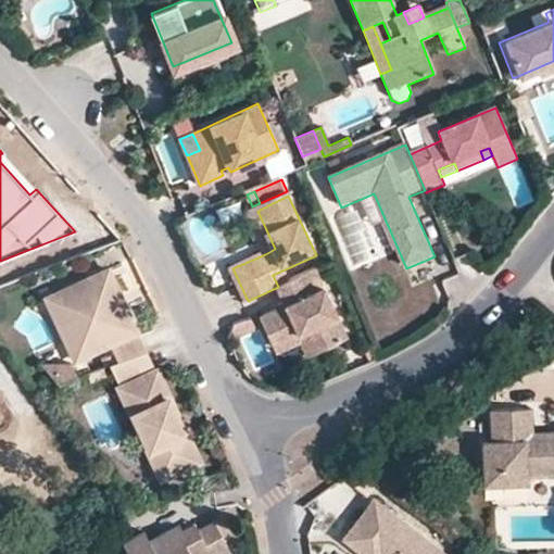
[(247,215),(265,254),(275,249),(257,211),(247,215)]
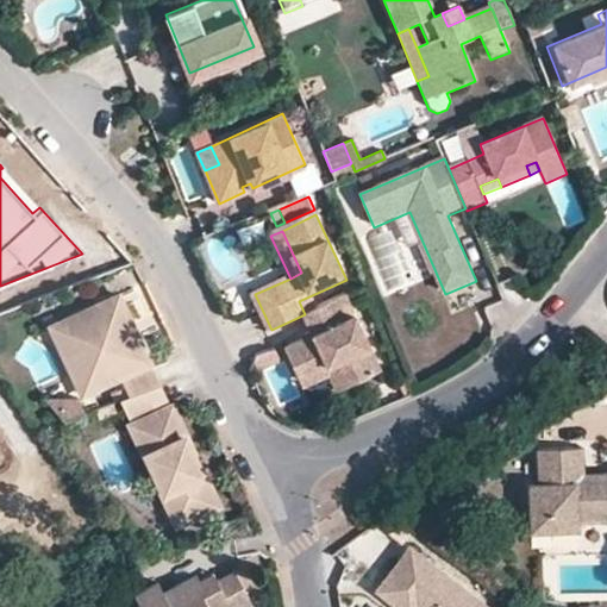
[(156,386),(112,294),(52,323),(61,339),(56,354),(64,369),(76,373),(85,392),(114,377),(120,389),(106,394),(106,395),(110,404),(124,398),(156,386)]
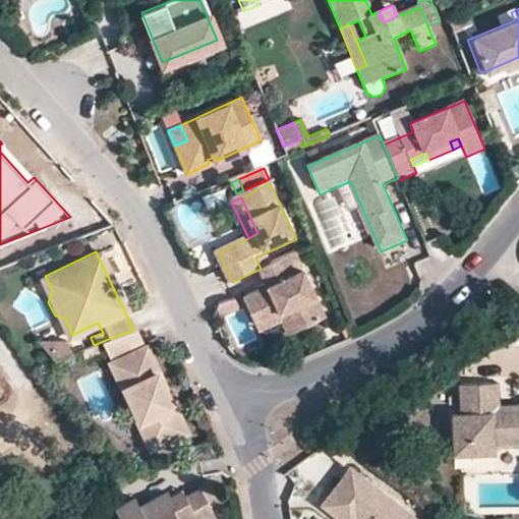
[(327,319),(296,252),(261,269),(268,284),(271,290),(263,293),(245,301),(256,325),(291,308),(301,331),(327,319)]
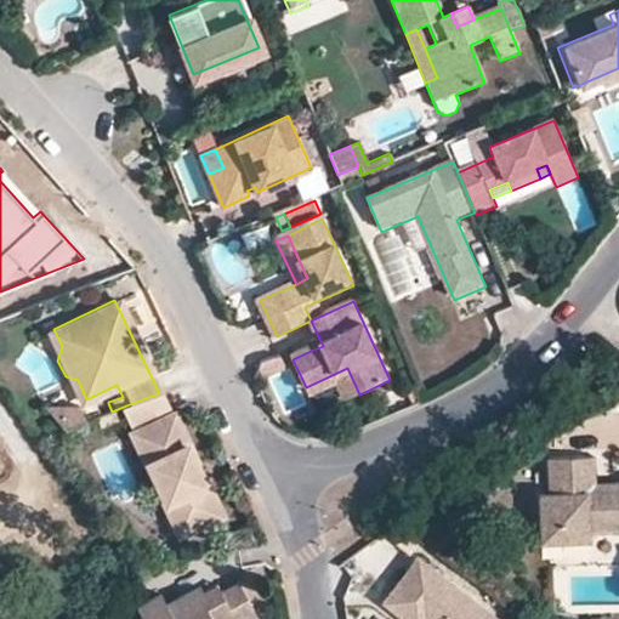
[(54,329),(44,333),(57,361),(62,346),(54,329)]
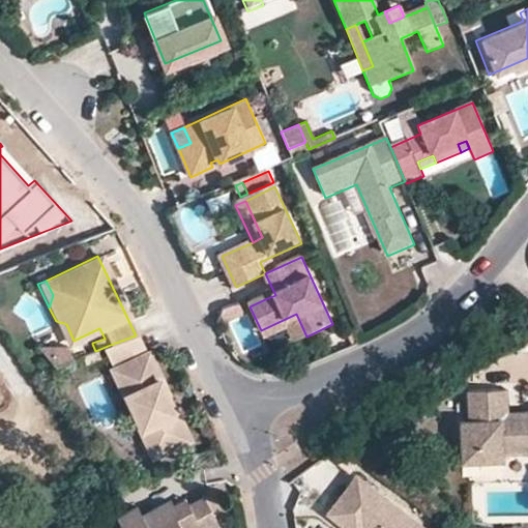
[(275,295),(272,289),(264,293),(267,298),(275,295)]
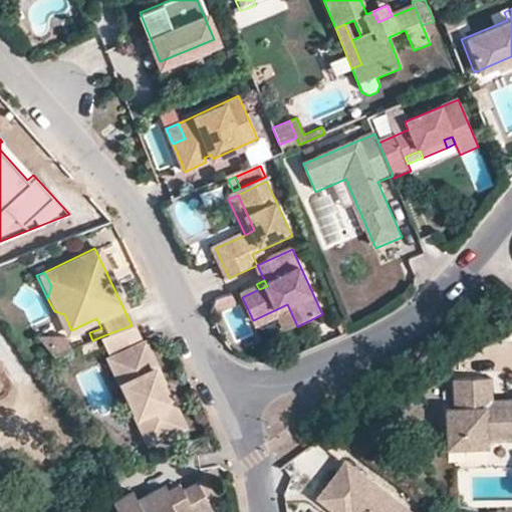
[(287,304),(253,320),(256,328),(279,318),(285,331),(297,326),(287,304)]
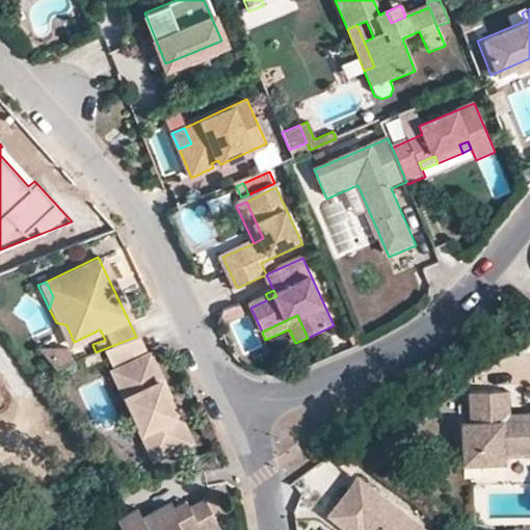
[(67,325),(56,322),(67,345),(74,342),(67,325)]
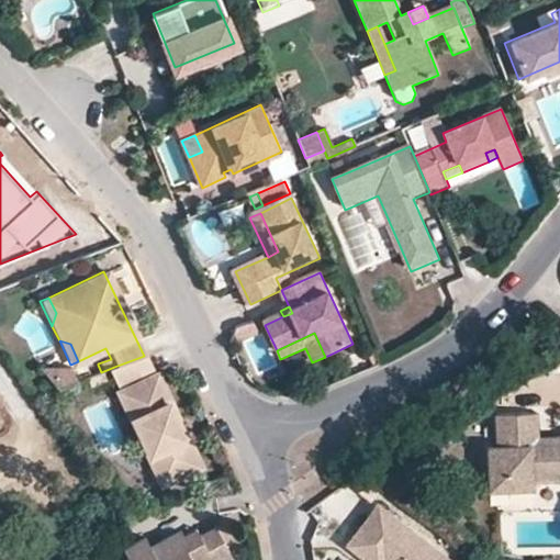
[(174,418),(144,356),(114,367),(101,372),(100,372),(109,392),(107,393),(154,495),(199,474),(180,435),(175,438),(170,427),(171,427),(171,426),(172,425),(174,425),(174,423),(174,422),(174,421),(174,418)]
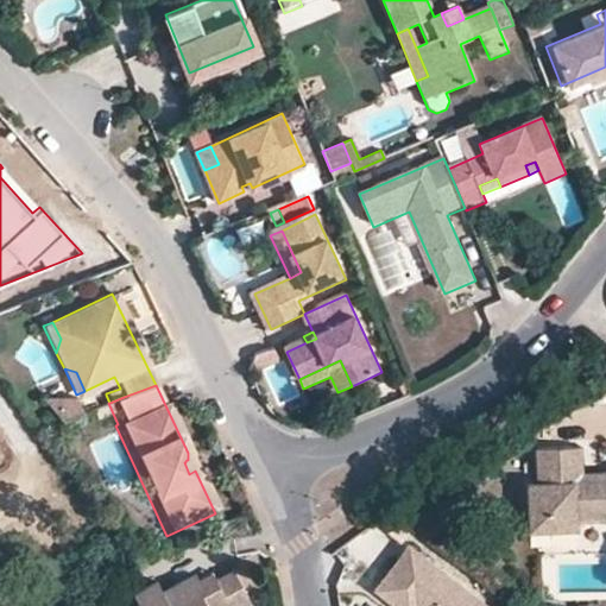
[(74,398),(38,399),(50,411),(57,408),(56,405),(74,398)]
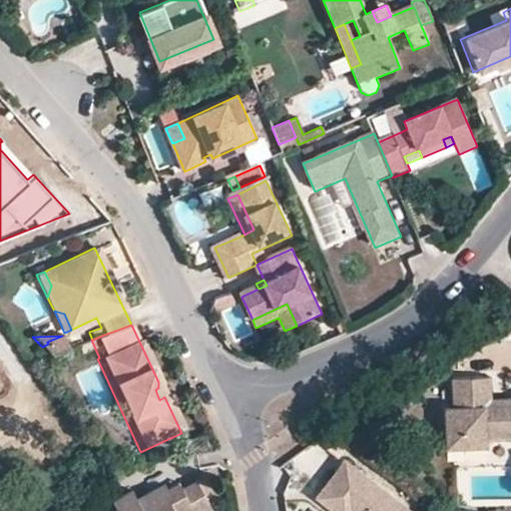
[(67,350),(62,336),(47,342),(48,344),(42,347),(51,356),(67,350)]
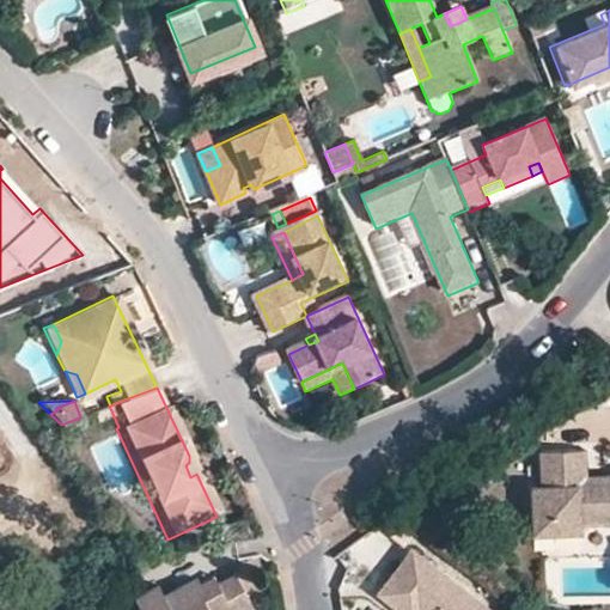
[(583,473),(583,455),(543,455),(543,476),(555,476),(555,487),(543,487),(534,487),(535,520),(581,519),(581,528),(609,526),(609,483),(605,485),(605,498),(591,499),(590,485),(590,473),(583,473)]
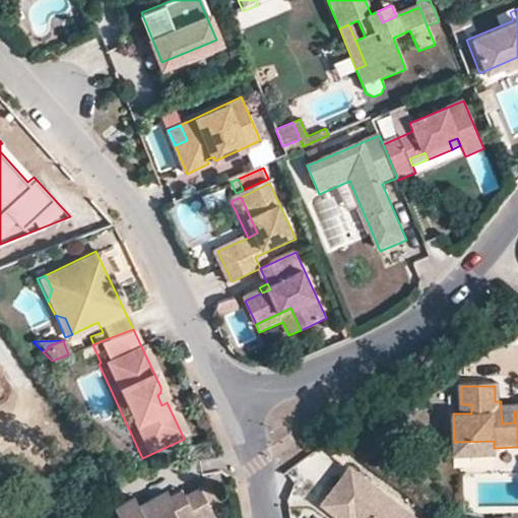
[(167,402),(160,387),(160,389),(160,390),(160,391),(160,393),(159,393),(158,394),(158,395),(157,395),(162,405),(167,402)]
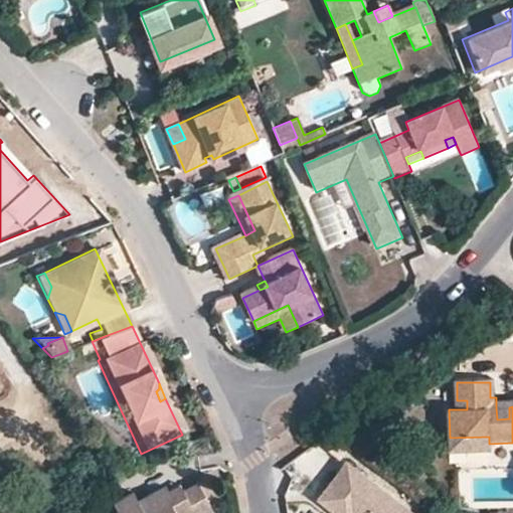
[(457,400),(457,409),(467,409),(467,400),(457,400)]
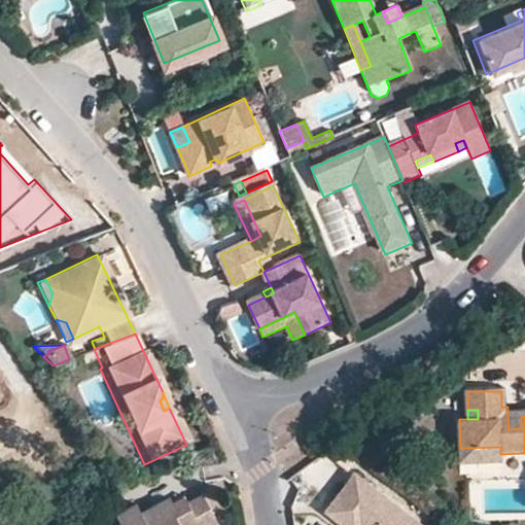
[(521,417),(508,417),(509,429),(521,428),(521,417)]
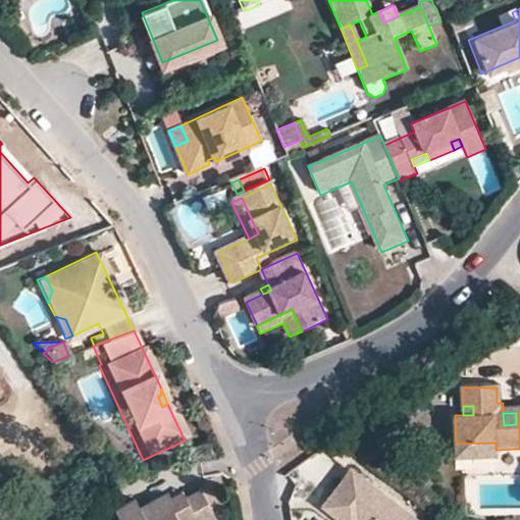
[(496,443),(456,444),(456,458),(496,457),(496,450),(496,443)]
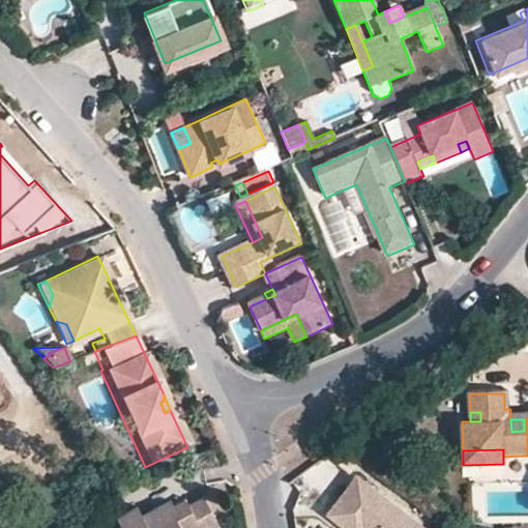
[(421,527),(355,474),(338,498),(349,506),(336,523),(343,527),(421,527)]
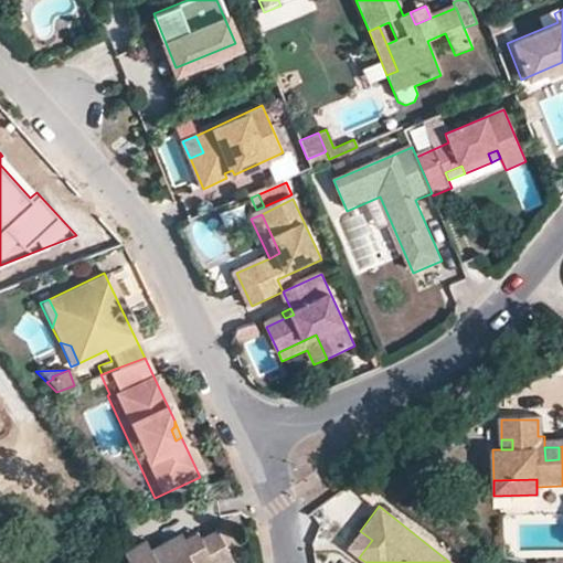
[(181,533),(150,549),(145,539),(123,551),(128,562),(208,562),(211,561),(211,562),(227,562),(231,561),(215,530),(200,538),(187,545),(183,538),(181,533)]
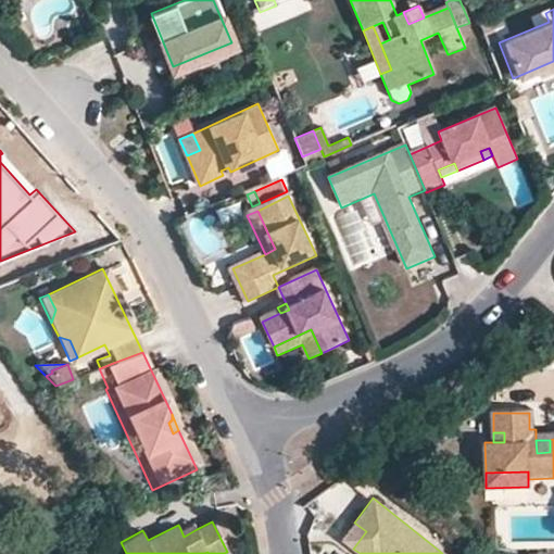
[(193,523),(180,529),(184,537),(197,529),(193,523)]
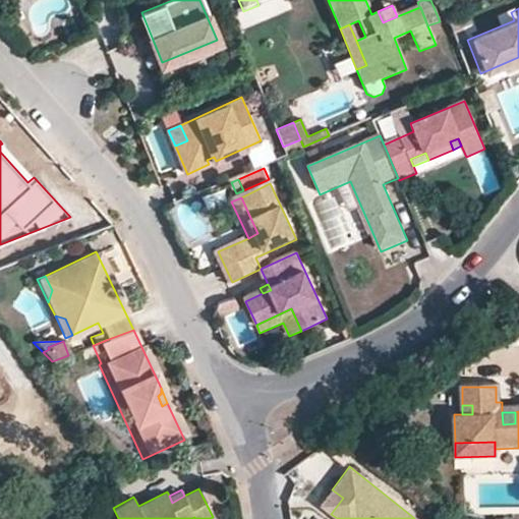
[(331,514),(343,498),(332,489),(320,505),(331,514)]
